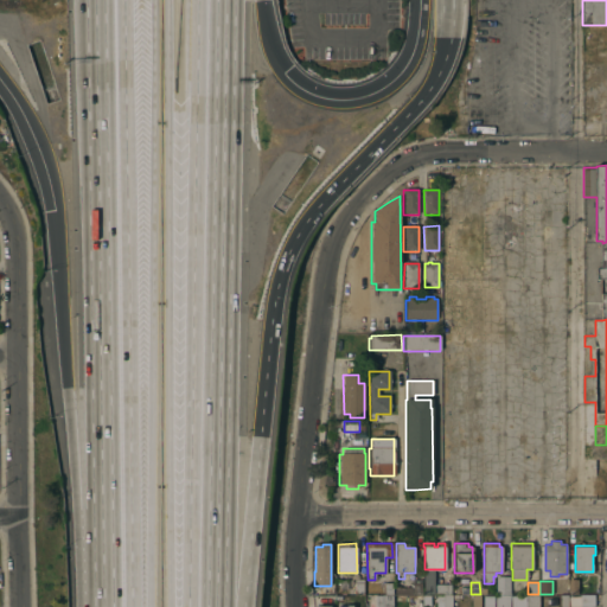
[(421,594),(398,595),(398,587),(413,587),(413,583),(421,583),(421,594)]
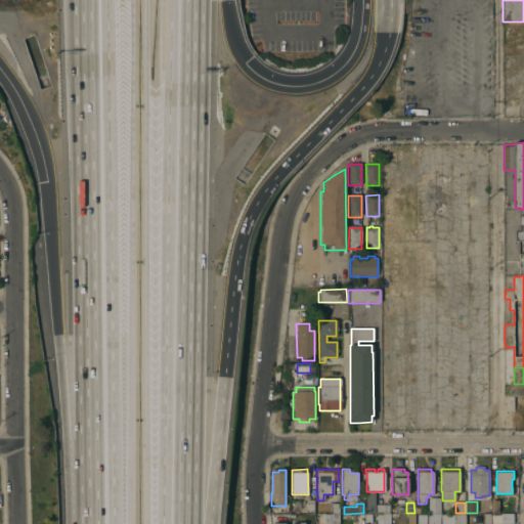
[(389,513),(376,513),(376,505),(389,505),(389,513)]
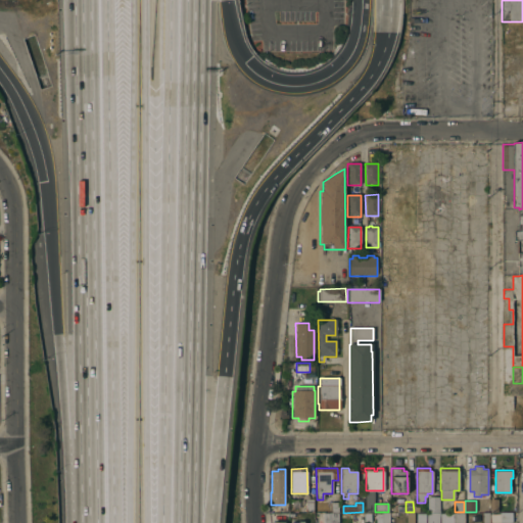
[(338,522),(322,522),(322,513),(331,513),(338,513),(338,522)]
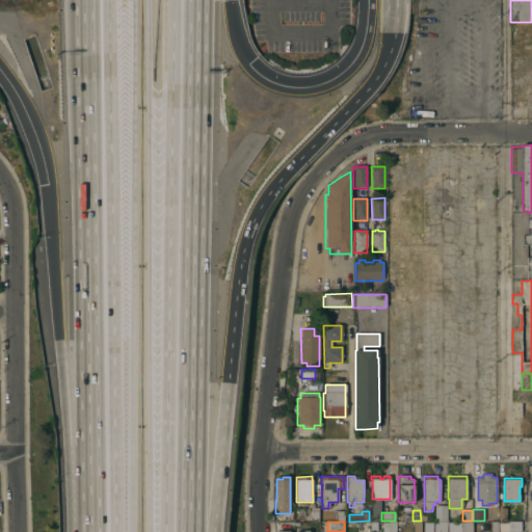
[(421,531),(413,531),(413,522),(420,522),(421,531)]
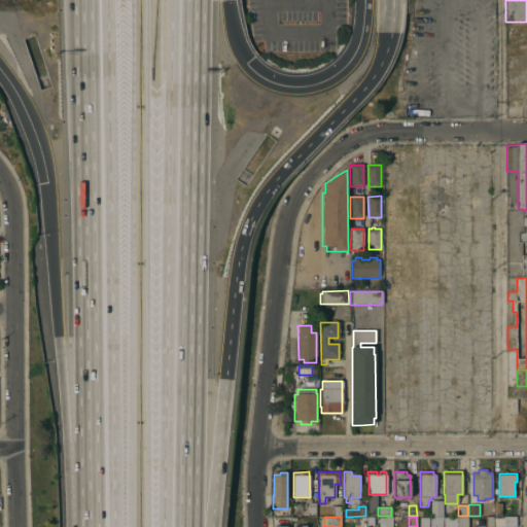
[(429,526),(429,517),(442,517),(442,526),(429,526)]
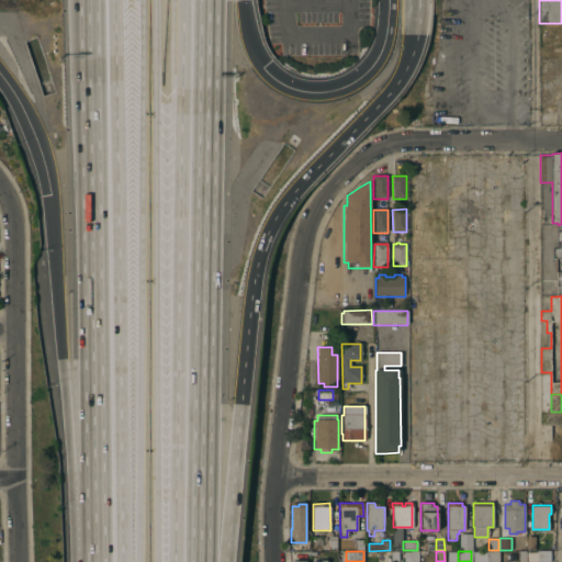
[(498,561),(486,561),(486,551),(498,551),(498,561)]
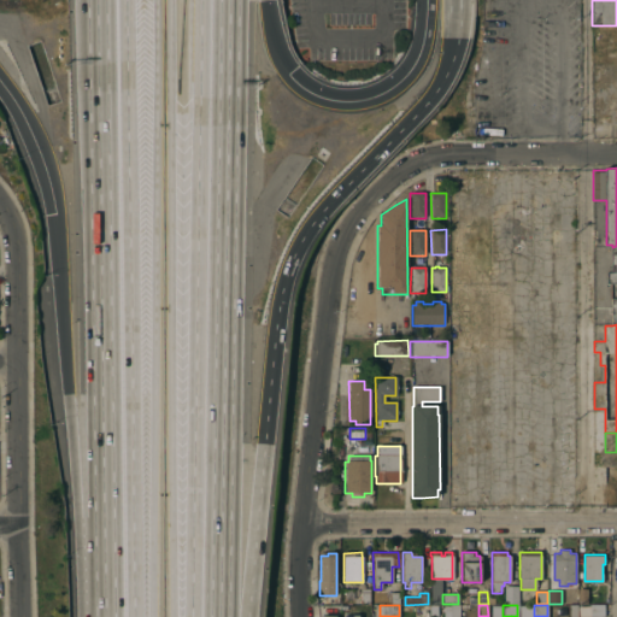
[(604,605),(604,616),(591,616),(591,605),(604,605)]
